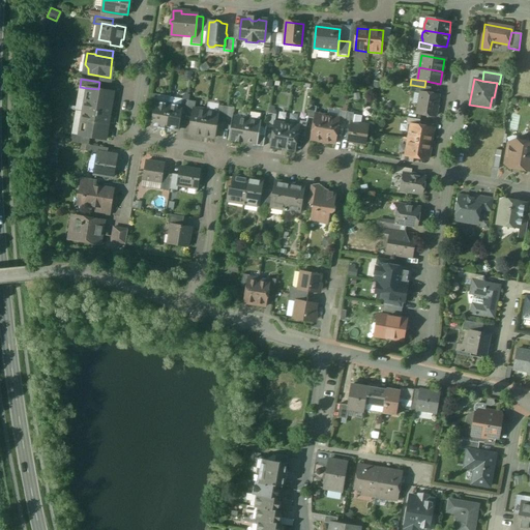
[(424,87),(412,85),(410,92),(420,93),(420,92),(430,94),(431,88),(424,87)]
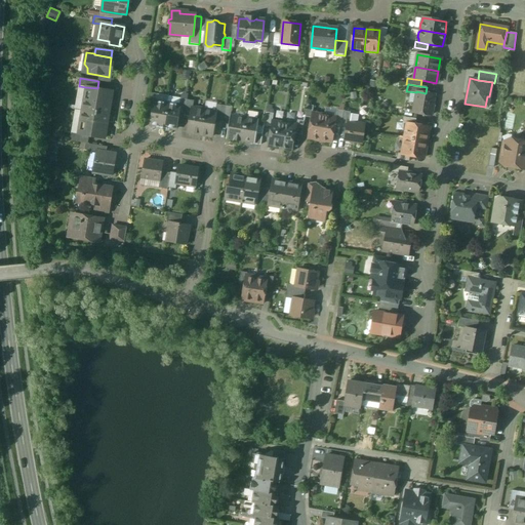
[(97,88),(86,87),(82,111),(107,115),(110,101),(111,102),(113,91),(97,88)]
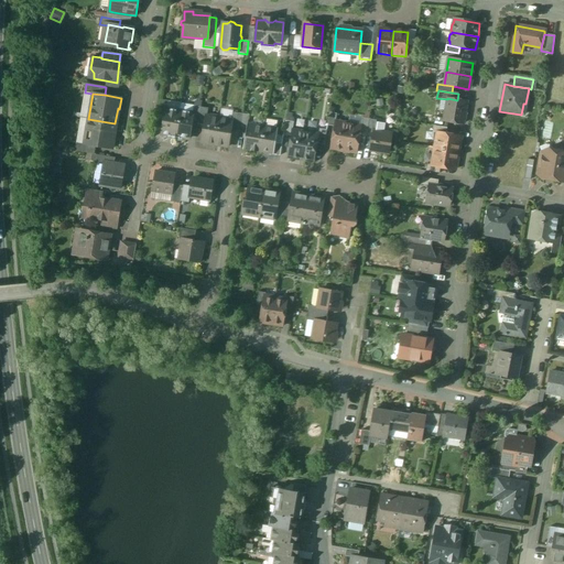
[(457,100),(447,98),(447,99),(443,121),(463,125),(467,101),(457,100)]
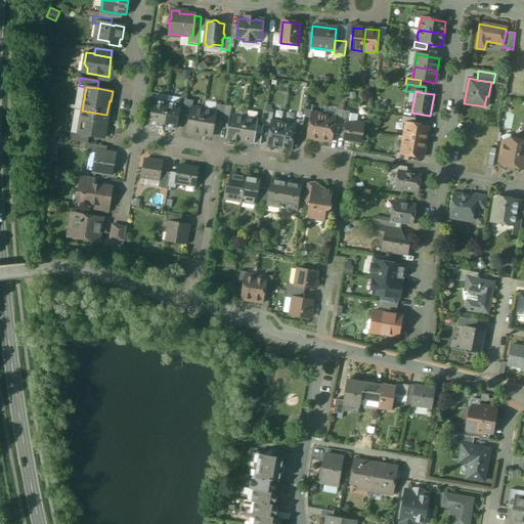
[(157,94),(149,93),(146,108),(153,110),(155,101),(156,101),(157,94)]
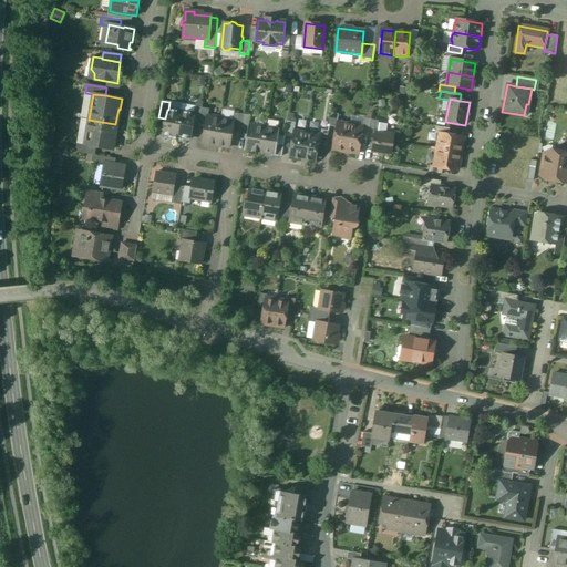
[(202,107),(195,106),(194,114),(195,114),(193,123),(199,124),(202,107)]
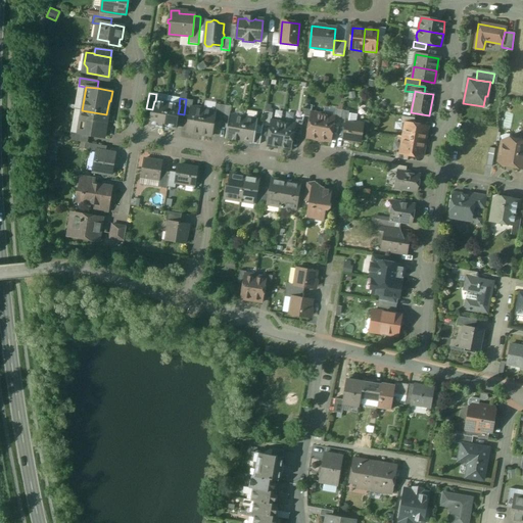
[(193,101),(186,99),(184,114),(184,115),(190,116),(191,108),(192,108),(193,101)]
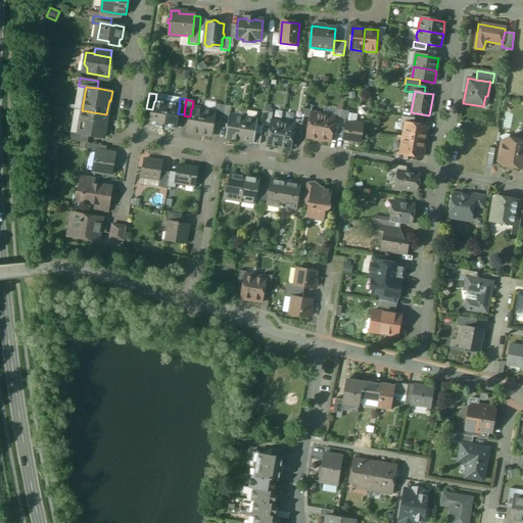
[(155,101),(154,101),(152,109),(150,125),(156,126),(156,127),(162,128),(167,103),(155,101)]
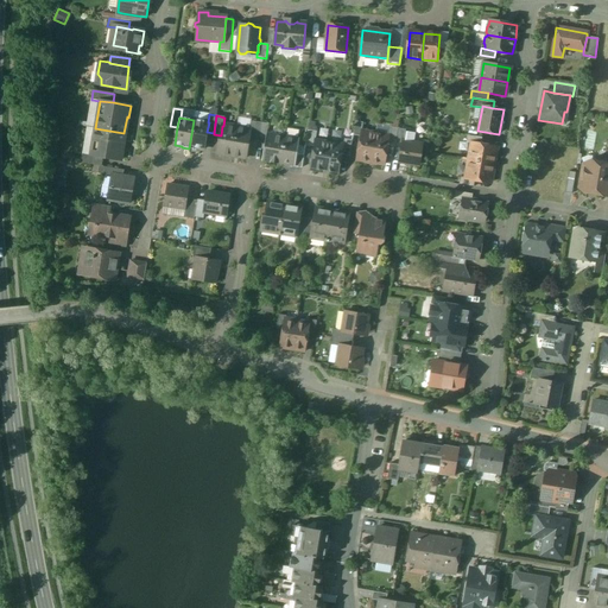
[(208,122),(194,120),(189,149),(196,150),(197,149),(204,150),(207,132),(209,122),(208,122)]
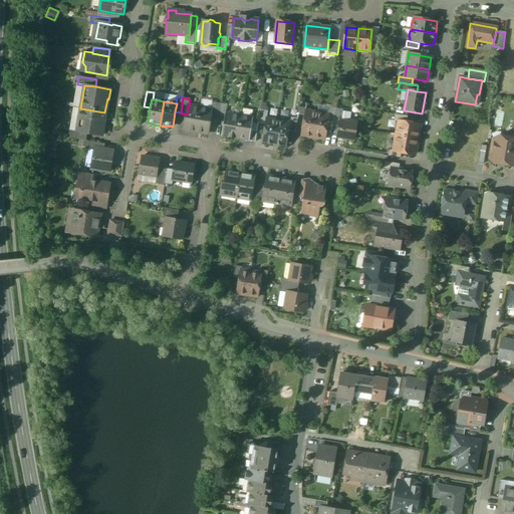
[(221,103),(212,102),(211,109),(212,110),(210,118),(218,119),(219,115),(221,103)]
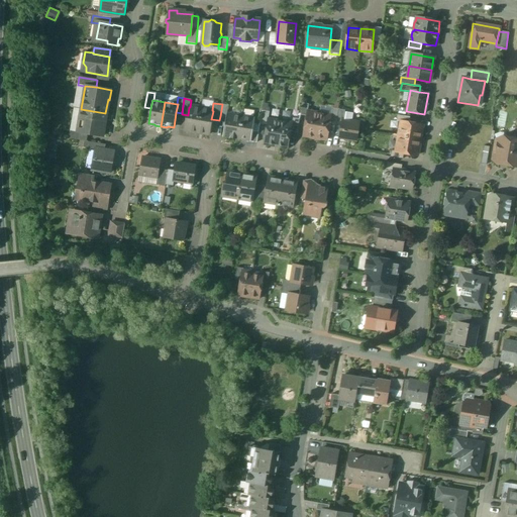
[(308,104),(302,103),(300,115),(306,116),(307,111),(307,112),(308,104)]
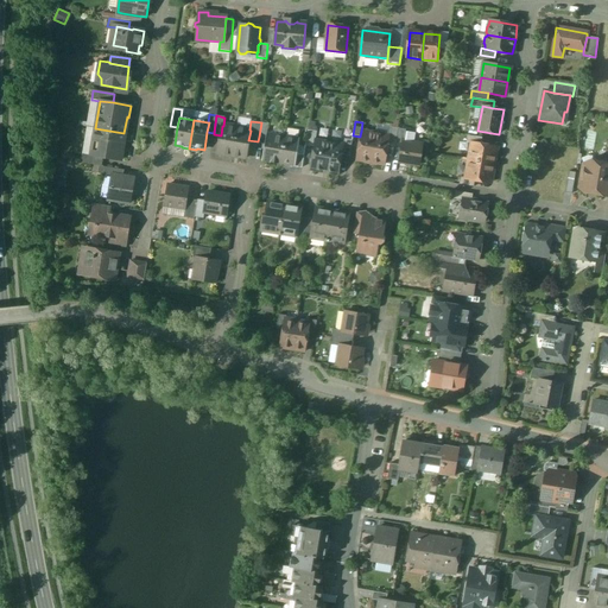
[(268,125),(261,122),(259,137),(266,138),(266,133),(267,133),(268,125)]
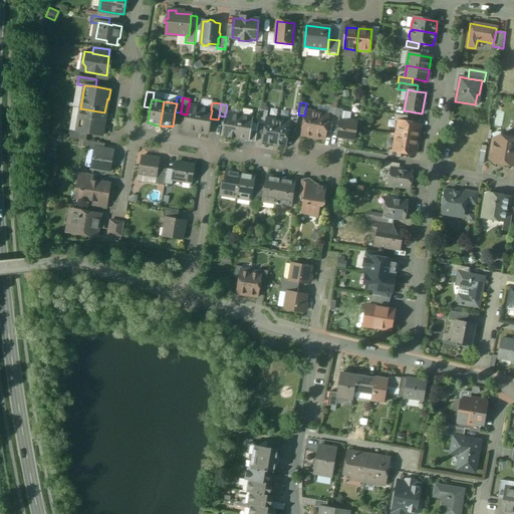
[(198,106),(193,105),(191,106),(189,106),(188,106),(187,114),(184,130),(196,132),(200,108),(199,107),(198,106)]
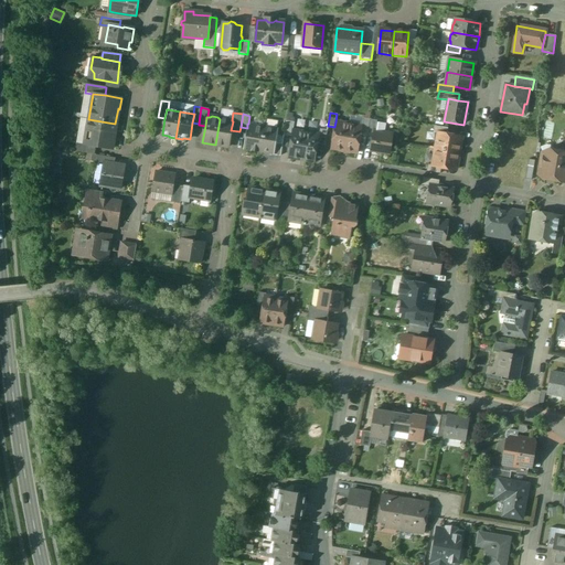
[(228,119),(222,118),(221,119),(220,119),(215,145),(228,147),(231,130),(233,121),(232,120),(228,120),(228,119)]
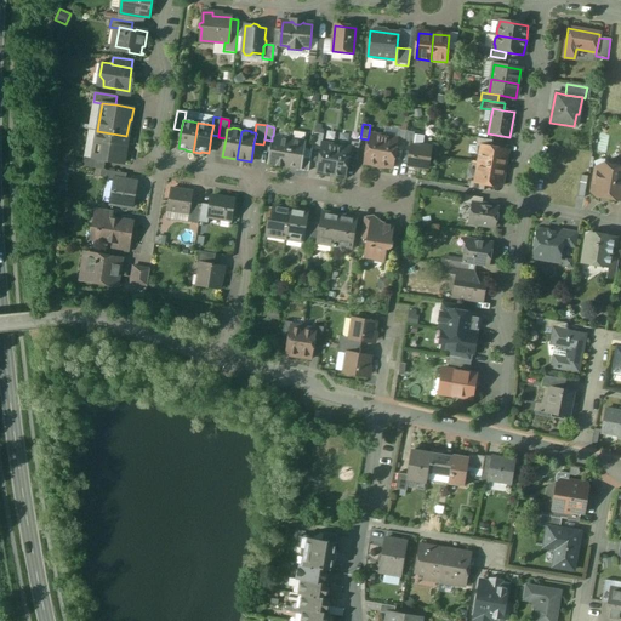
[(126,136),(97,131),(93,158),(93,159),(106,161),(124,164),(126,153),(124,152),(126,136)]
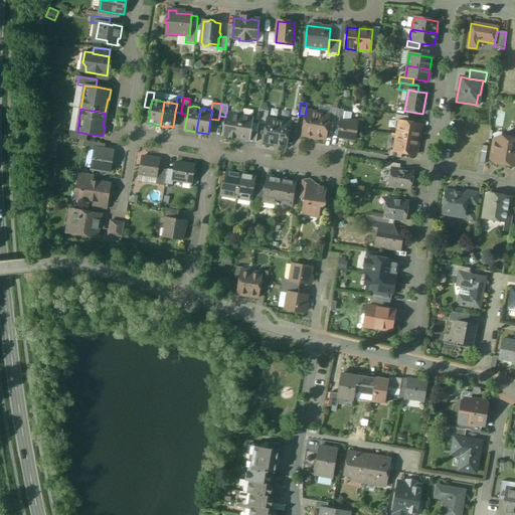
[(343,110),(337,109),(335,121),(341,122),(341,120),(342,120),(343,110)]
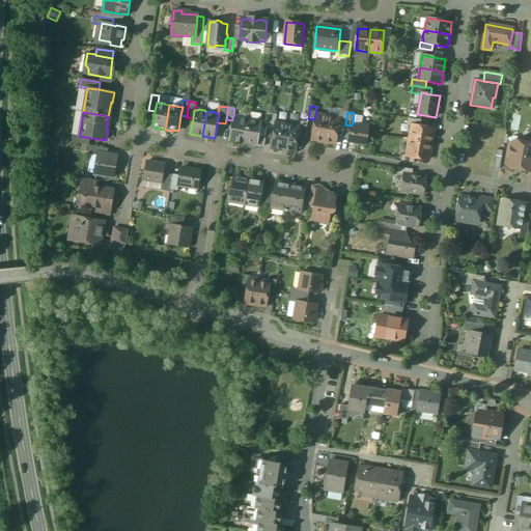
[(276,116),(269,114),(267,127),(274,129),(275,123),(276,116)]
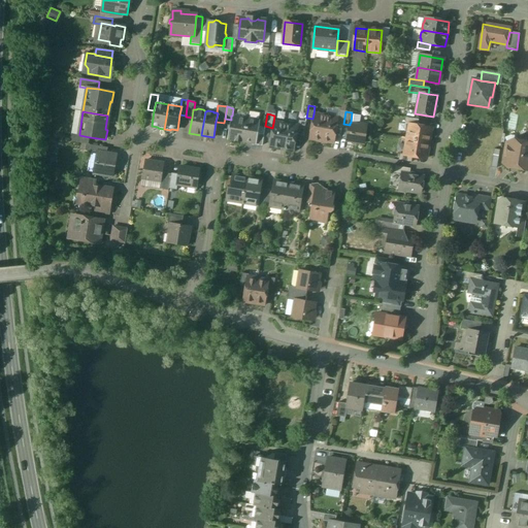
[(314,114),(314,113),(312,119),(309,139),(322,141),(326,116),(314,114)]
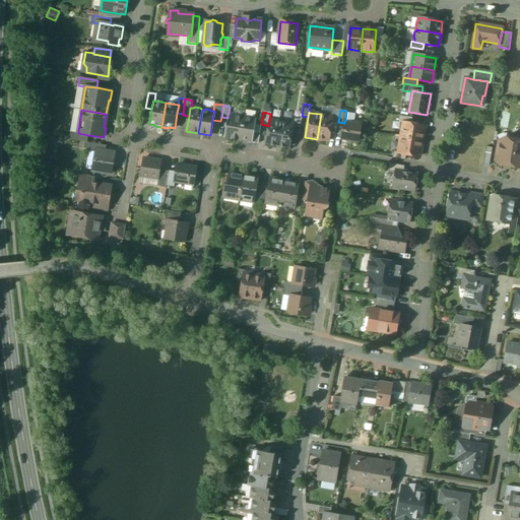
[(229,114),(228,114),(228,118),(223,138),(240,140),(244,117),(229,114)]
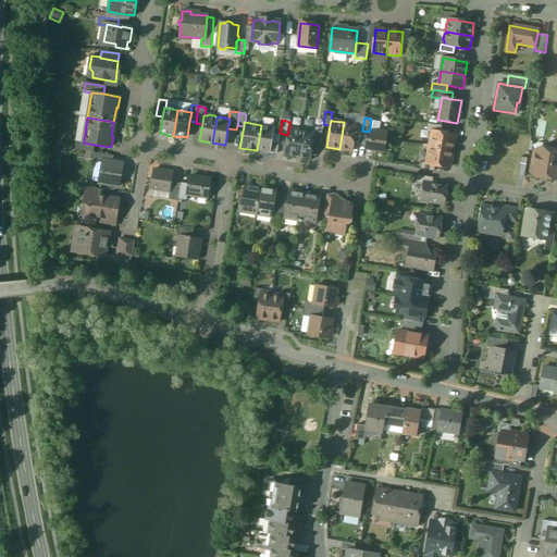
[(356,124),(344,122),(339,149),(351,151),(356,130),(356,124)]
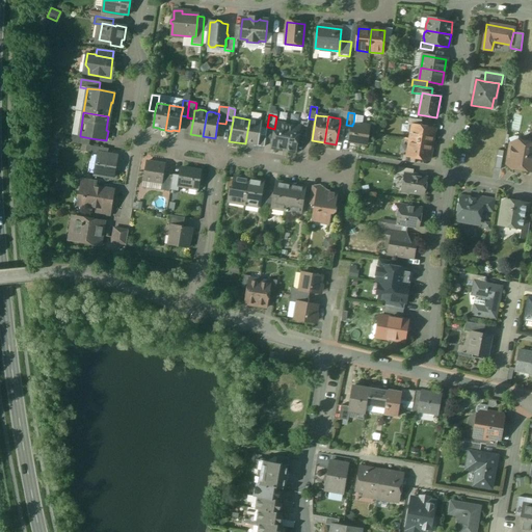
[(421,121),(408,118),(407,126),(411,126),(420,127),(421,121)]
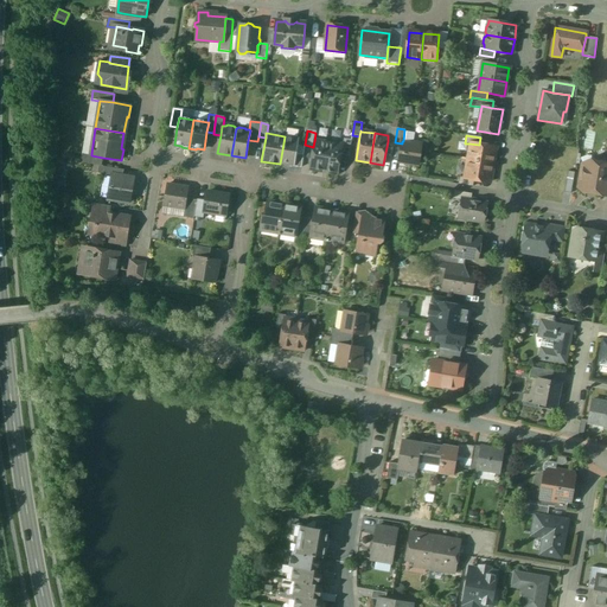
[(299,139),(285,136),(280,164),(294,166),(296,154),(298,146),(299,139)]
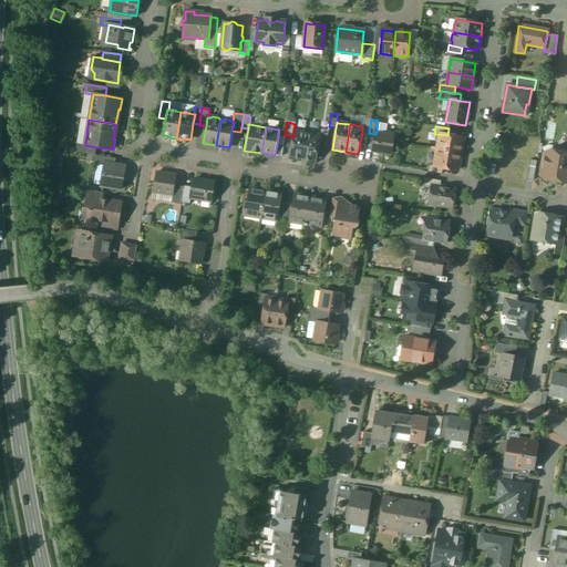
[(328,131),(321,130),(319,145),(326,146),(328,131)]
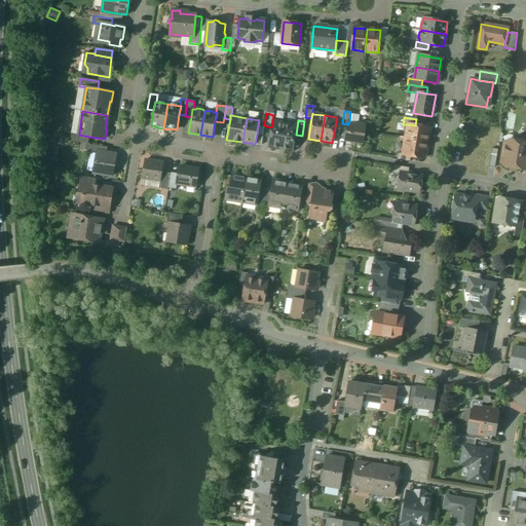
[(272,122),(271,127),(268,147),(280,149),(285,124),(272,122)]
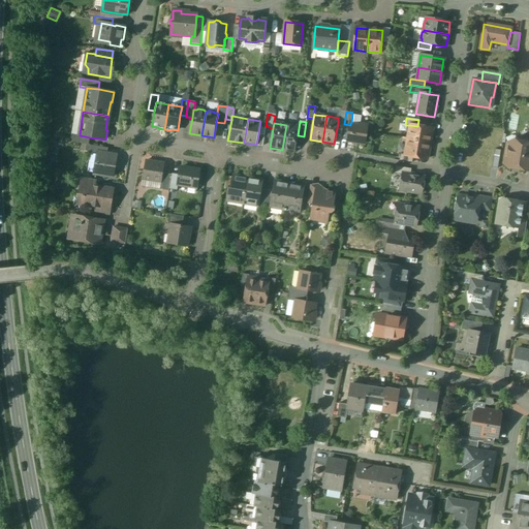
[(351,123),(350,123),(350,125),(347,141),(352,142),(354,145),(358,143),(364,144),(367,127),(359,126),(356,124),(351,123)]
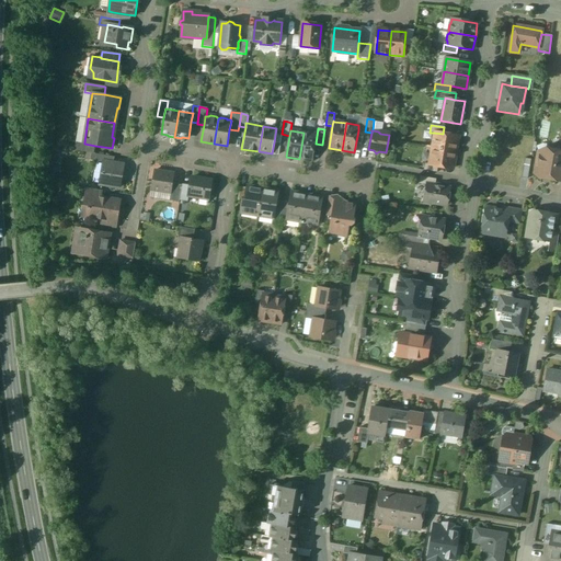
[(317,135),(304,133),(299,159),(312,161),(317,135)]
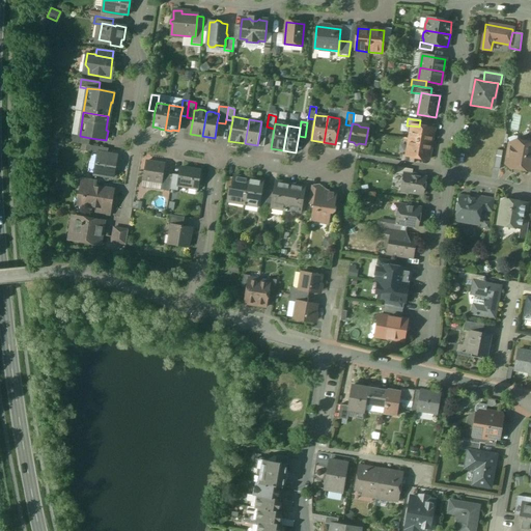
[(419,127),(411,126),(409,139),(431,143),(434,130),(419,127)]
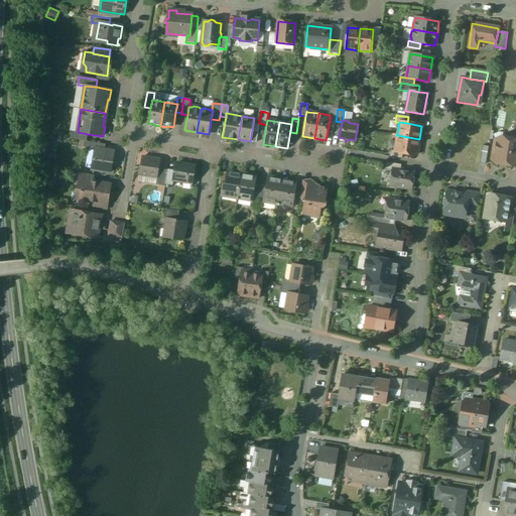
[(78,131),(70,130),(69,138),(87,141),(88,134),(78,132),(78,131)]
